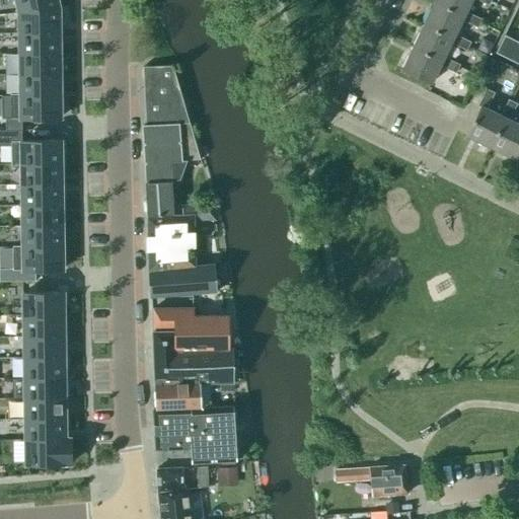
[(56,0),(15,0),(18,13),(59,8),(56,0)]
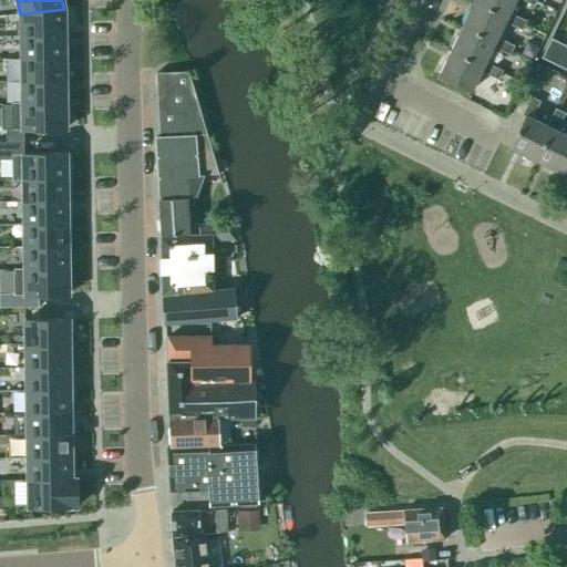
[(535,0),(474,0),(474,1),(524,26),(524,24),(526,21),(508,13),(514,0),(521,0),(534,6),(536,0),(535,0)]
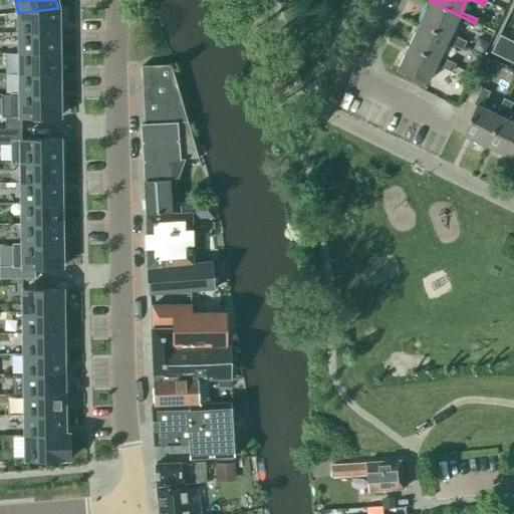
[(475,23),(430,1),(420,23),(464,45),(466,42),(450,34),(457,20),(487,35),(490,29),(475,22),(475,23)]
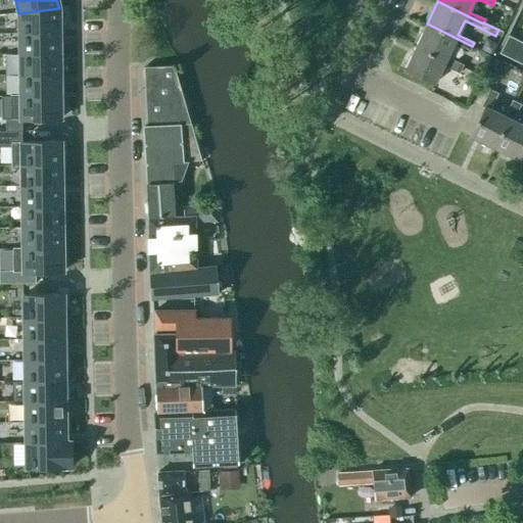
[(59,8),(18,13),(19,34),(59,33),(59,8)]
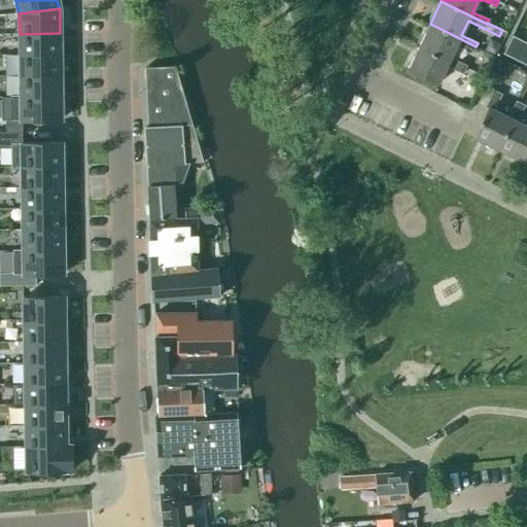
[(473,51),(476,46),(430,24),(419,47),(465,69),(466,66),(450,58),(457,43),(473,51)]
